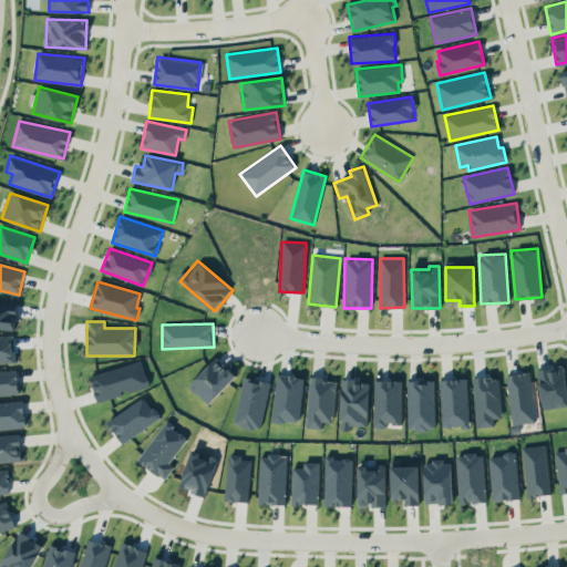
[(0,334),(0,362),(14,362),(13,334),(0,334)]
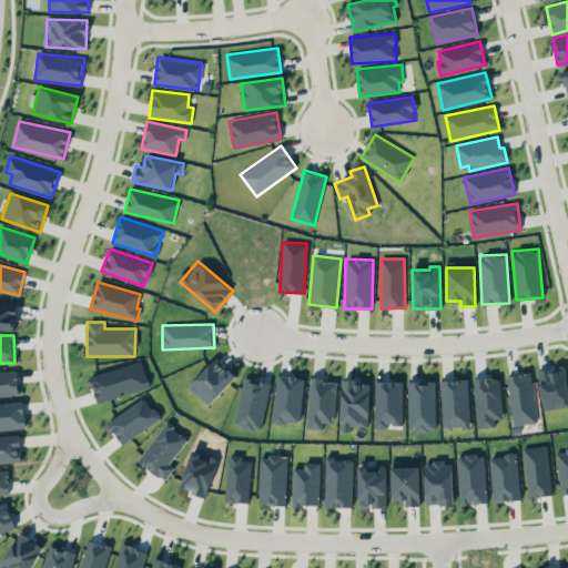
[(236,376),(216,357),(189,386),(209,405),(236,376)]
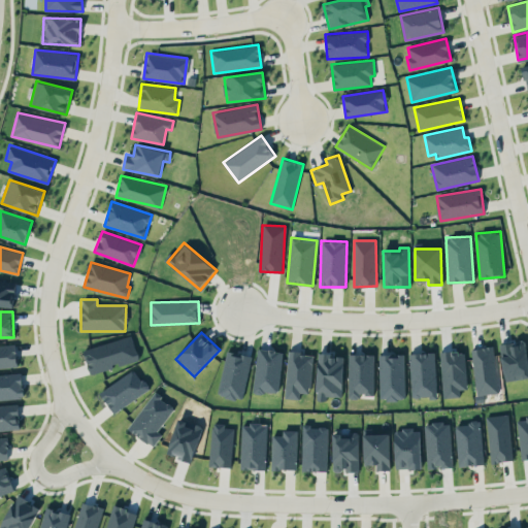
[(15,343),(0,344),(0,367),(18,366),(15,343)]
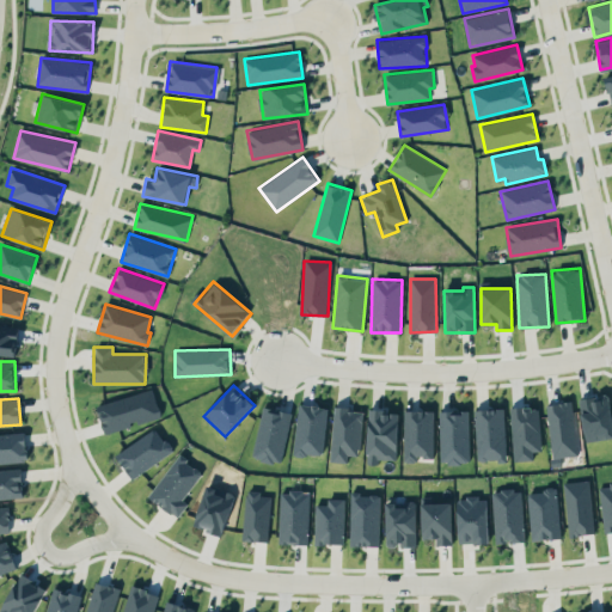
[(546,404),(551,458),(577,454),(573,402),(546,404)]
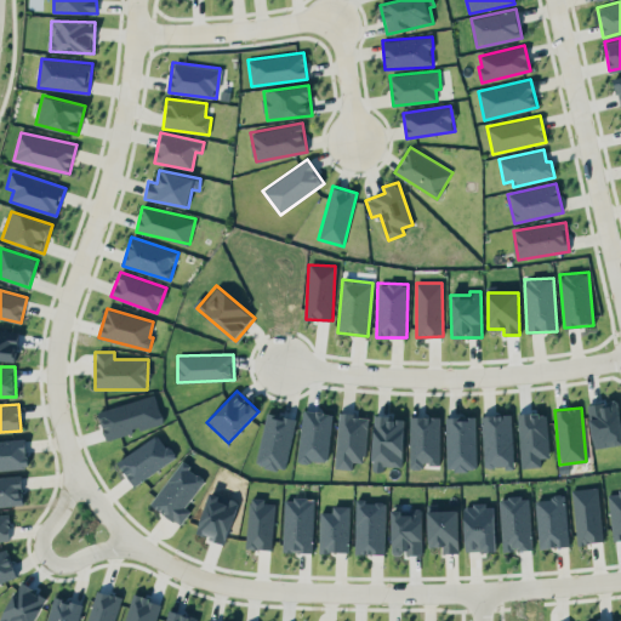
[(298,461),(329,462),(331,412),(302,410),(298,461)]
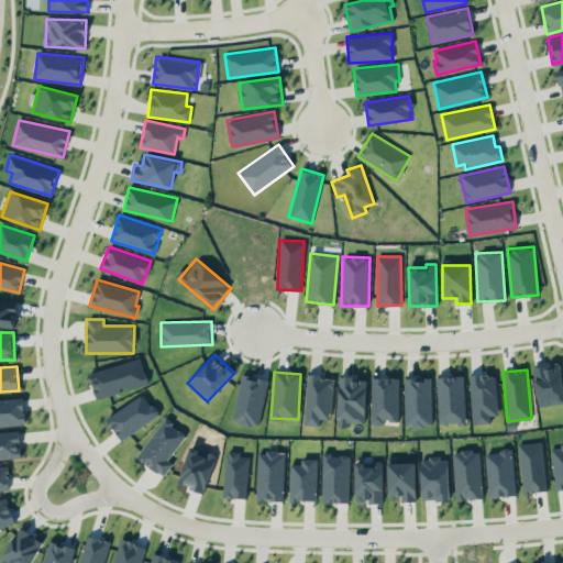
[(268,379),(242,374),(232,421),(258,428),(268,379)]
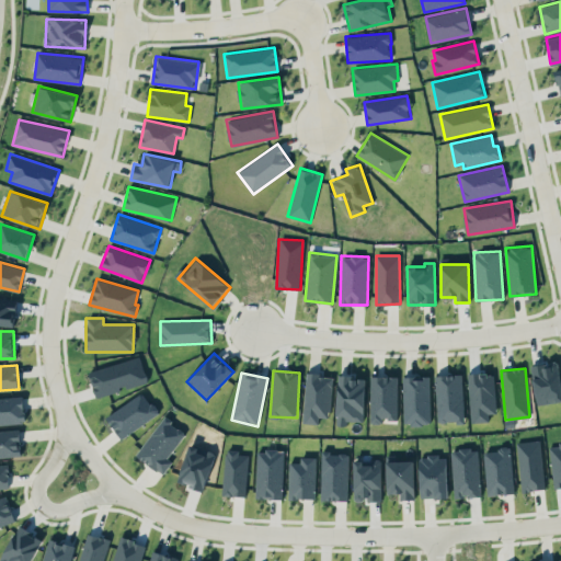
[(470,422),(489,422),(489,413),(495,413),(494,373),(469,374),(470,422)]
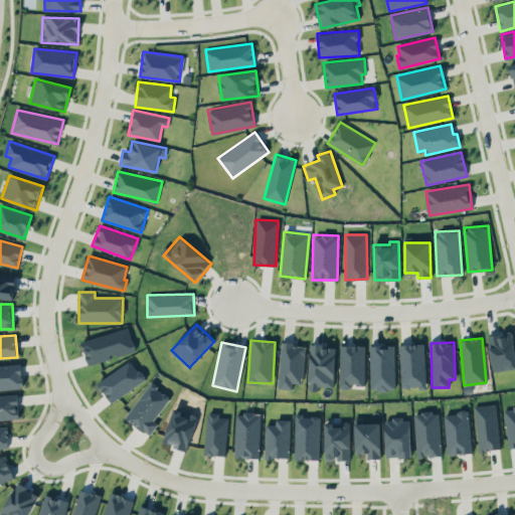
[(292,388),(292,382),(304,383),(305,344),(281,343),(279,388),(292,388)]
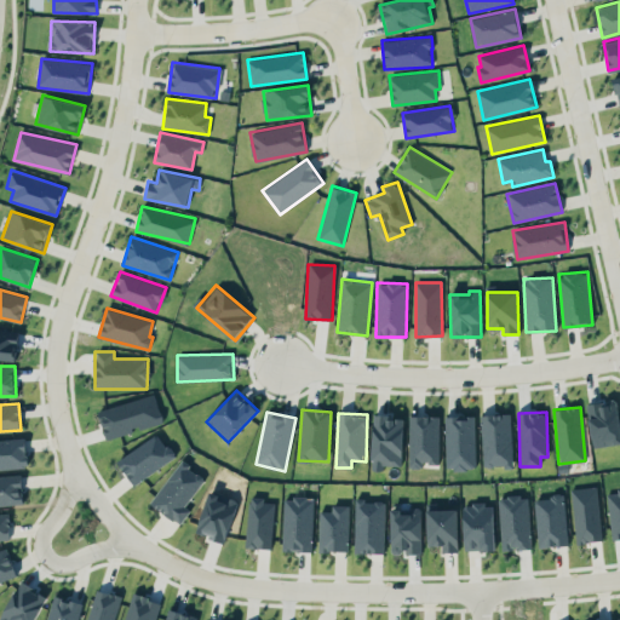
[(481,414),(483,468),(512,466),(511,413),(481,414)]
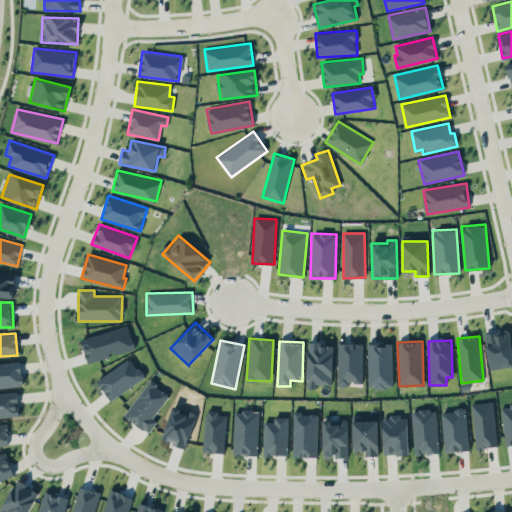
[(333,344),(308,343),(307,388),(316,388),(316,384),(332,384),(333,344)]
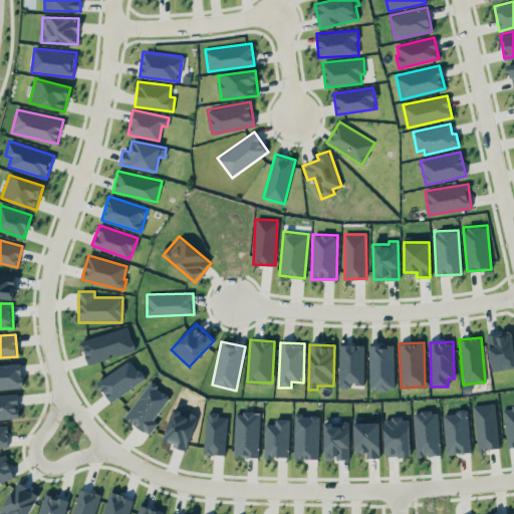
[(363,384),(364,345),(339,344),(338,388),(350,388),(350,384),(363,384)]
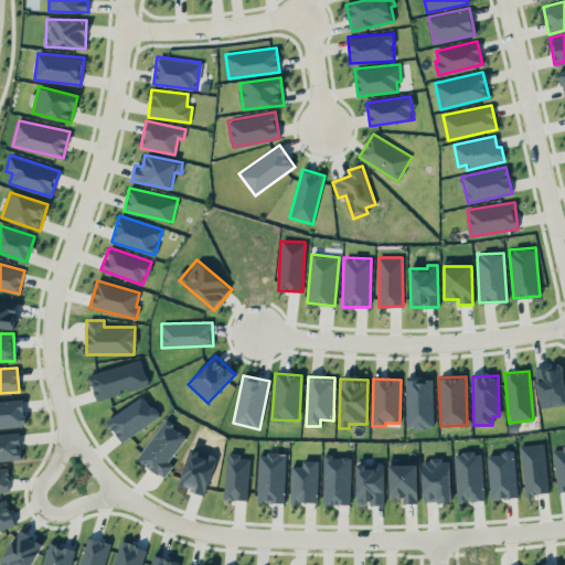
[(406,428),(434,427),(433,379),(405,380),(406,428)]
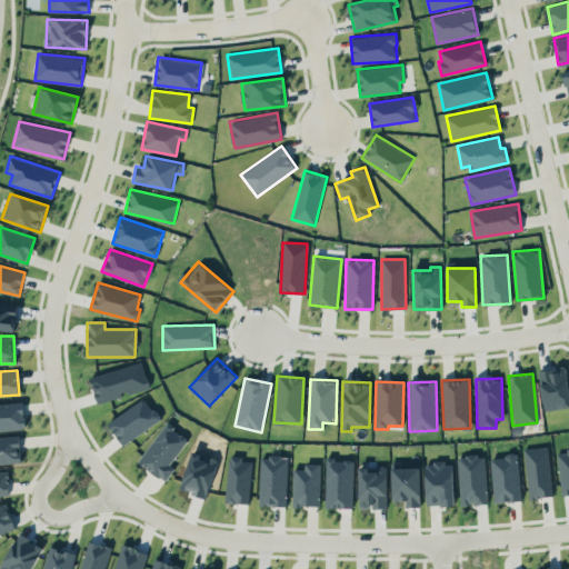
[(161,420),(147,397),(108,421),(122,445),(161,420)]
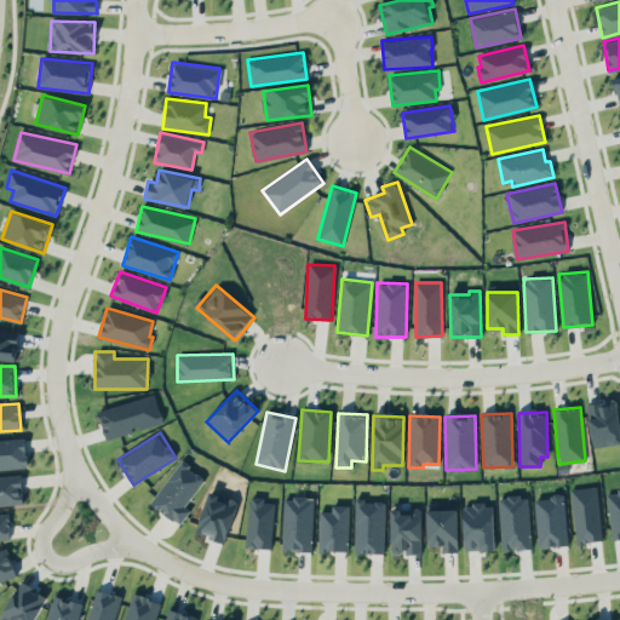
[(0,438),(0,468),(27,468),(26,438),(0,438)]
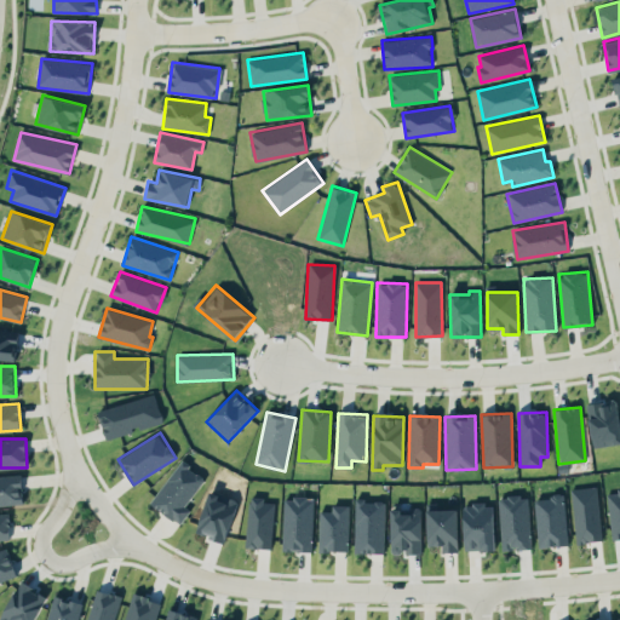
[(150,504),(181,524),(190,510),(185,506),(205,477),(181,460),(150,504)]
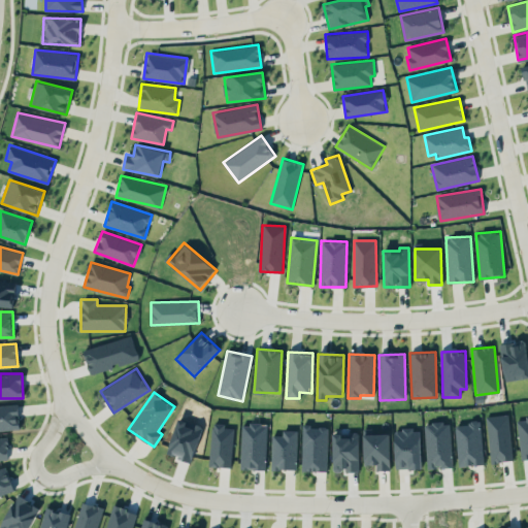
[(0,430),(20,429),(18,404),(0,404),(0,430)]
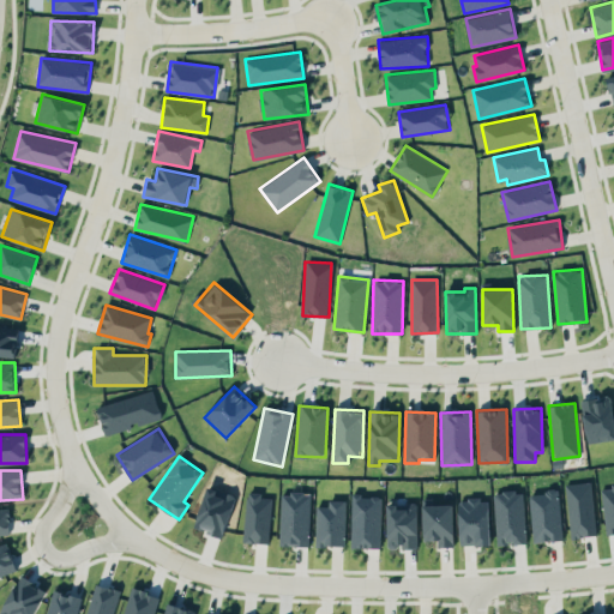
[(570,537),(595,536),(593,482),(567,483),(570,537)]
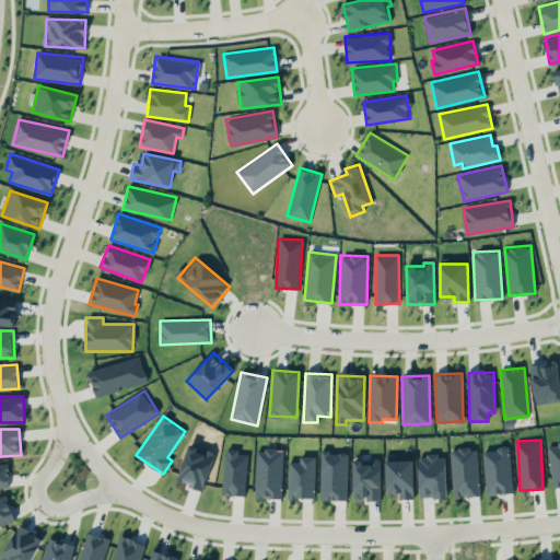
[(559,442),(547,444),(553,488),(559,486),(559,442)]
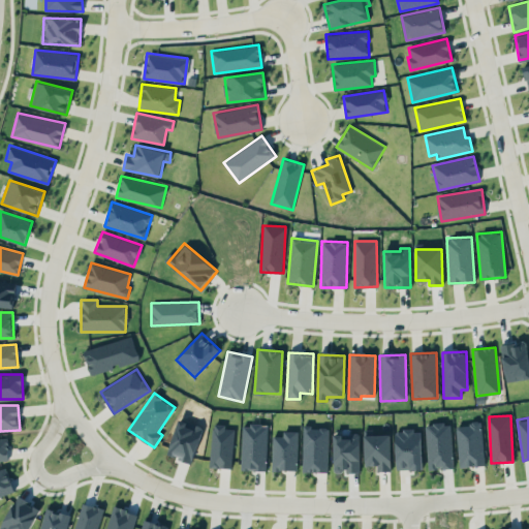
[(454,467),(450,423),(425,425),(428,469),(454,467)]
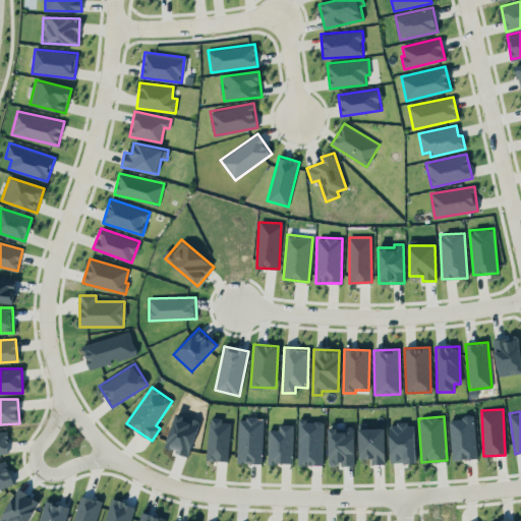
[(475,416),(450,417),(452,459),(476,458),(475,416)]
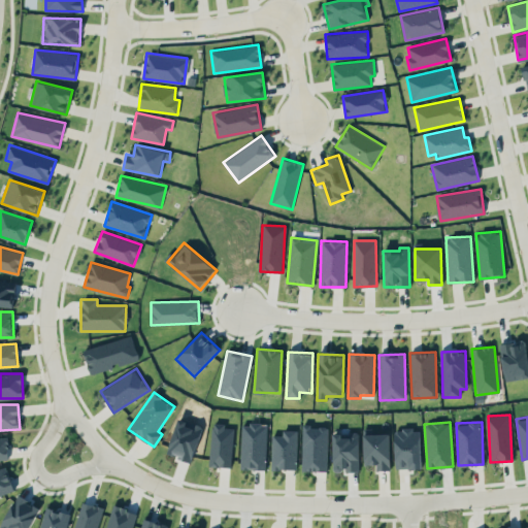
[(211,423),(209,465),(231,466),(233,427),(226,427),(226,424),(211,423)]
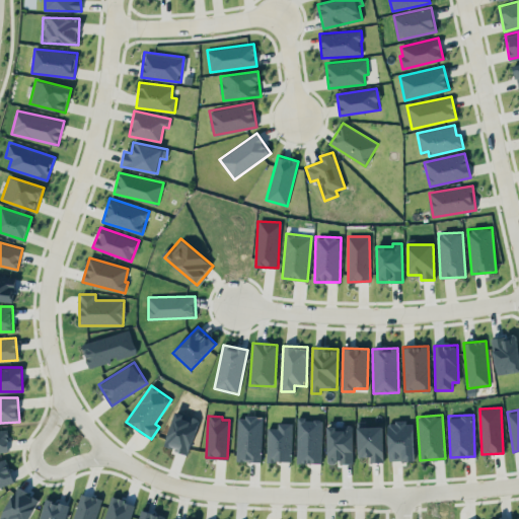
[(237,460),(263,461),(263,416),(237,416),(237,460)]
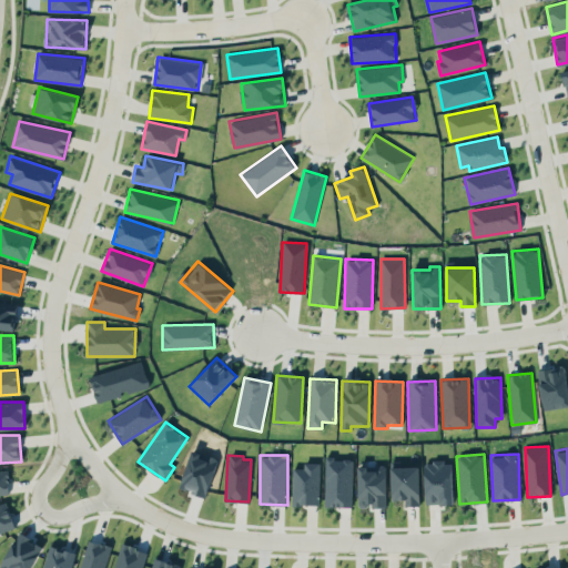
[(352,507),(353,458),(326,458),(325,506),(352,507)]
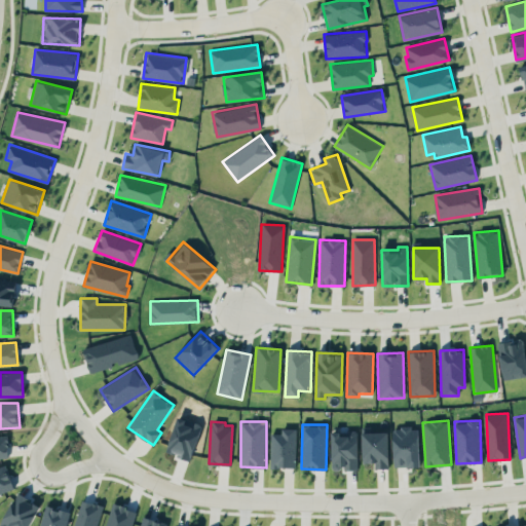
[(389,468),(388,431),(371,431),(371,426),(362,426),(363,462),(375,462),(375,468),(389,468)]
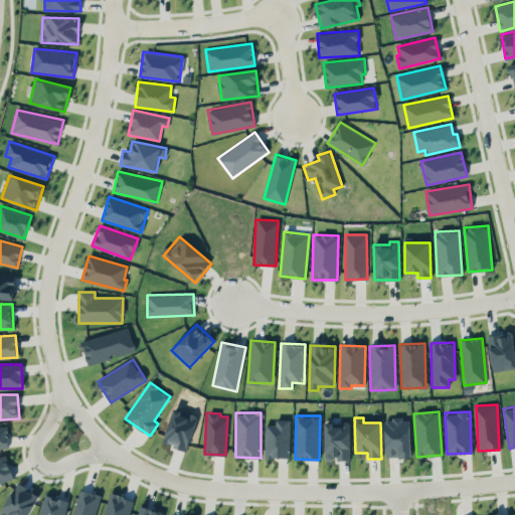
[(289,458),(291,419),(276,418),(276,424),(266,423),(265,457),(289,458)]
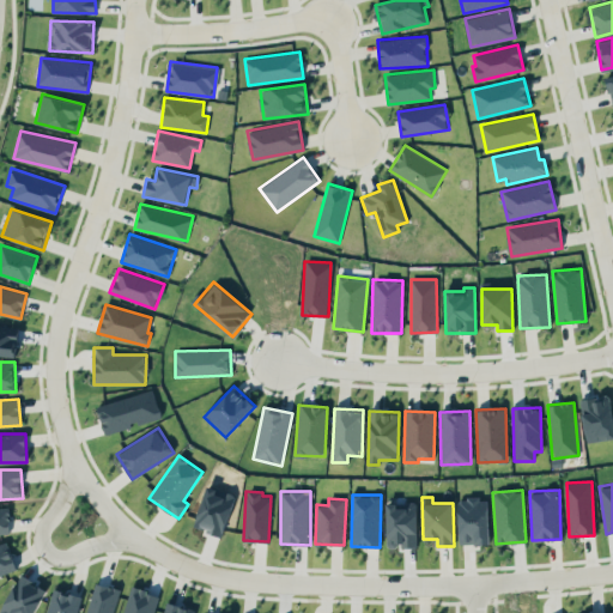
[(457,498),(459,544),(489,544),(487,498),(457,498)]
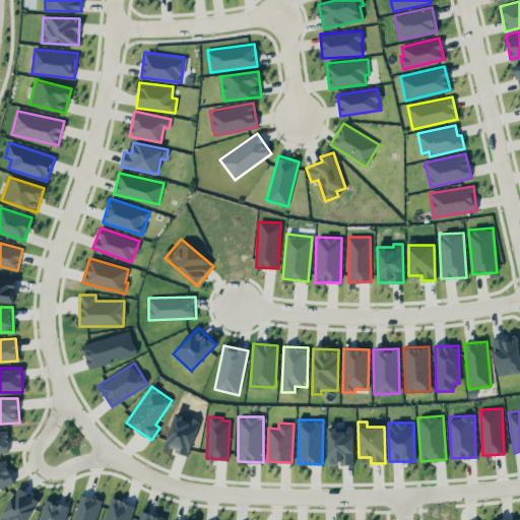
[(353,426),(343,426),(343,428),(328,428),(328,463),(340,463),(340,464),(353,464),(353,426)]
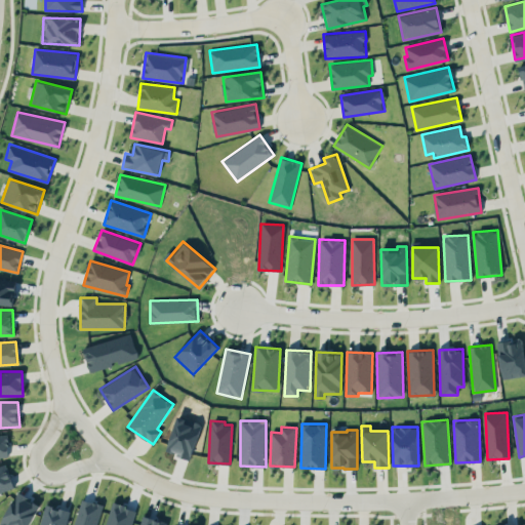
[(0,457),(8,457),(7,435),(0,435),(0,457)]
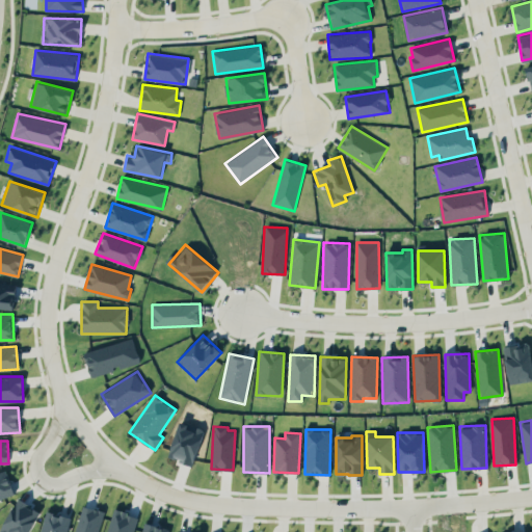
[(0,499),(15,494),(5,470),(0,472),(0,499)]
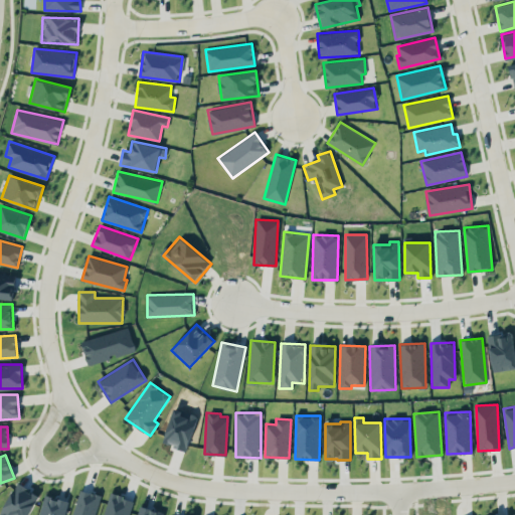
[(96,514),(101,495),(78,489),(72,514),(96,514)]
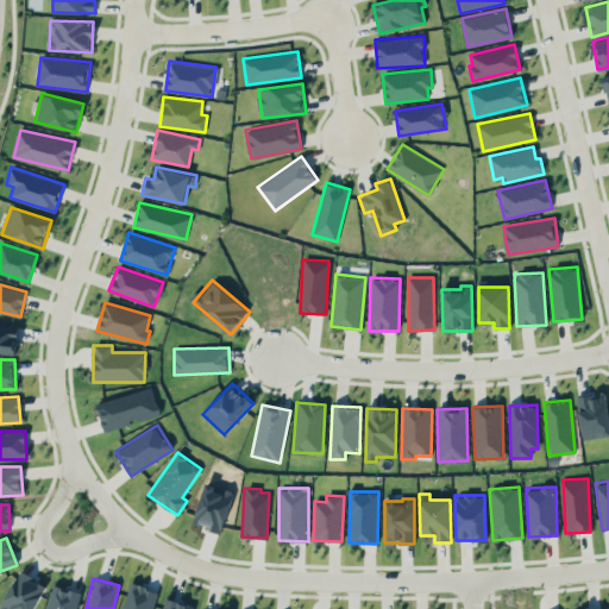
[(121,608),(152,608),(158,590),(131,582),(121,608)]
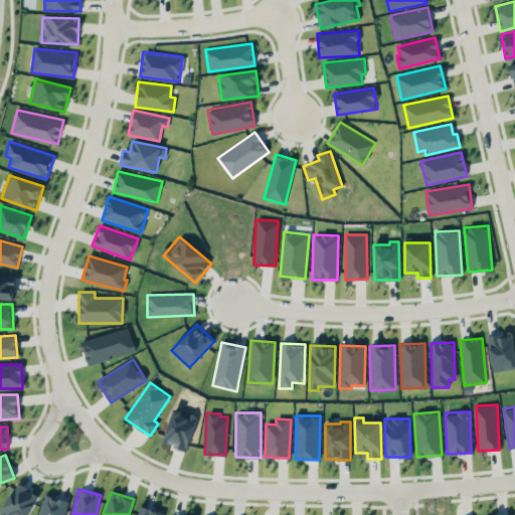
[(64,514),(68,501),(44,495),(38,514),(64,514)]
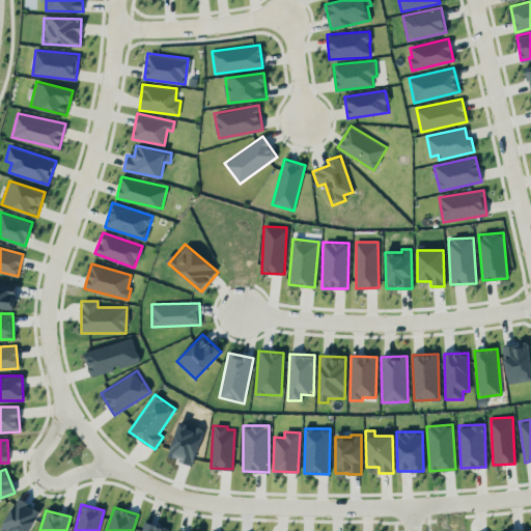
[(167,530),(169,528),(145,521),(141,530),(167,530)]
